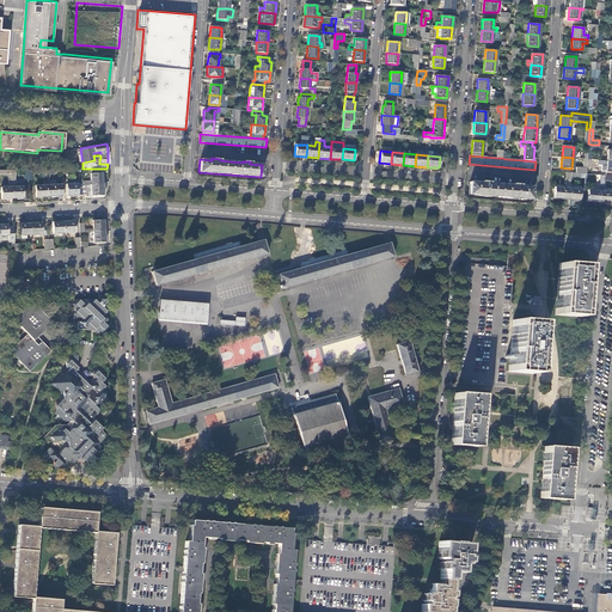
[(587,166),(587,159),(583,159),(583,167),(575,167),(575,173),(579,173),(586,175),(587,166)]
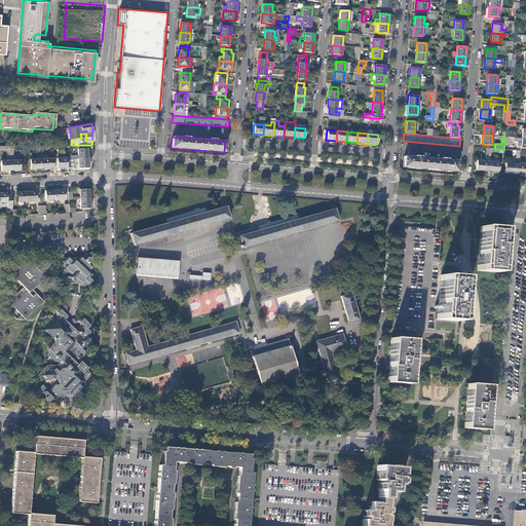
[(13,160),(12,146),(9,146),(10,153),(10,160),(10,171),(21,170),(20,160),(13,160)]
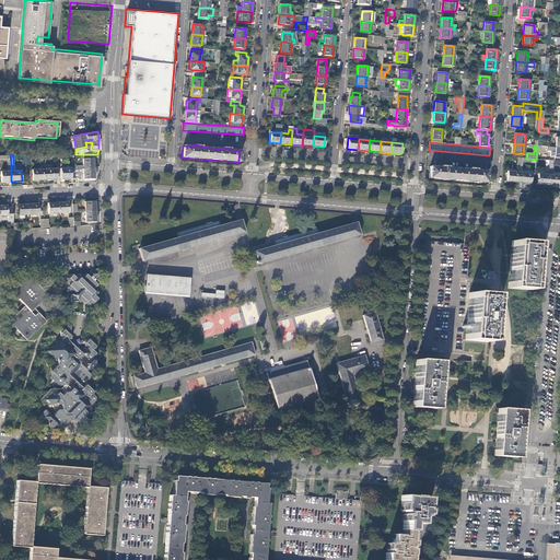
[(83,168),(93,168),(93,158),(83,159),(83,168)]
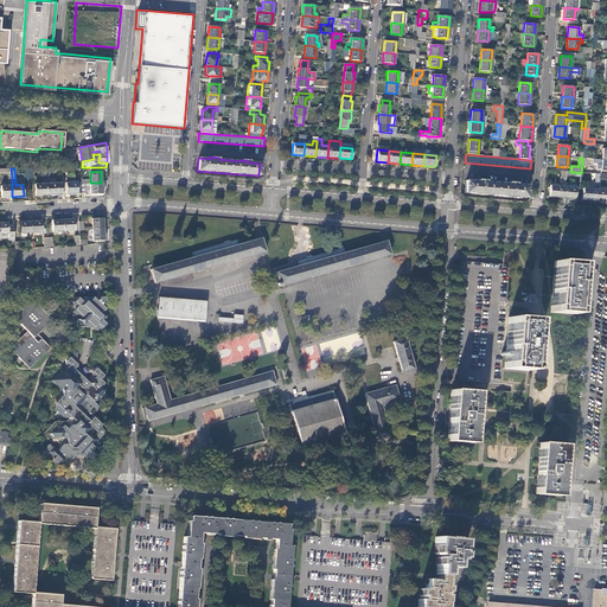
[(566,176),(567,171),(561,171),(560,183),(561,183),(561,186),(550,185),(549,196),(564,198),(564,186),(566,176)]
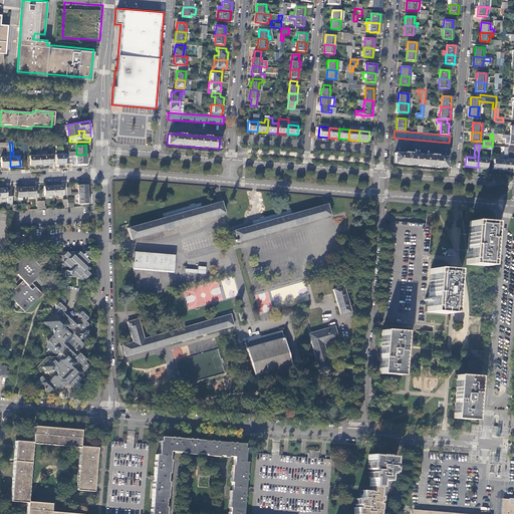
[(513,152),(513,148),(504,148),(504,154),(503,160),(502,170),(513,171),(513,161),(506,161),(507,151),(509,151),(509,152),(513,152)]
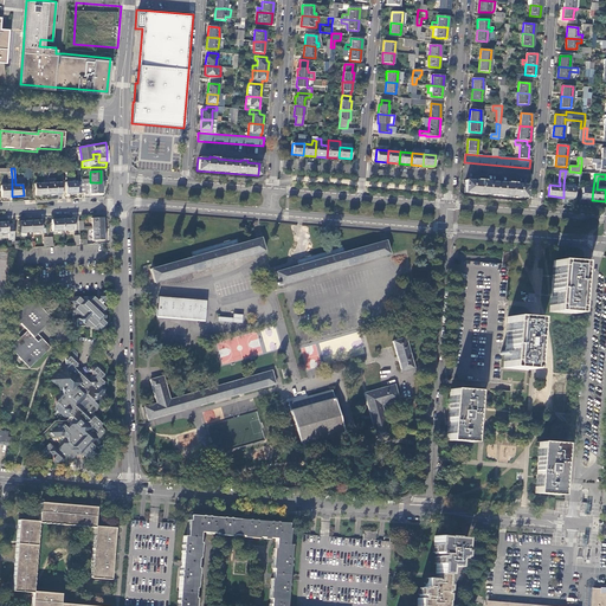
[(464,192),(526,197),(526,186),(515,185),(515,182),(507,182),(507,184),(484,182),(484,180),(476,179),(476,181),(465,180),(464,192)]
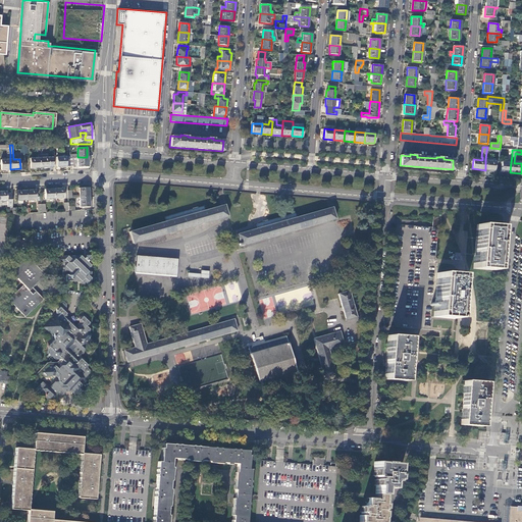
[(39,158),(40,167),(49,167),(49,157),(39,158)]
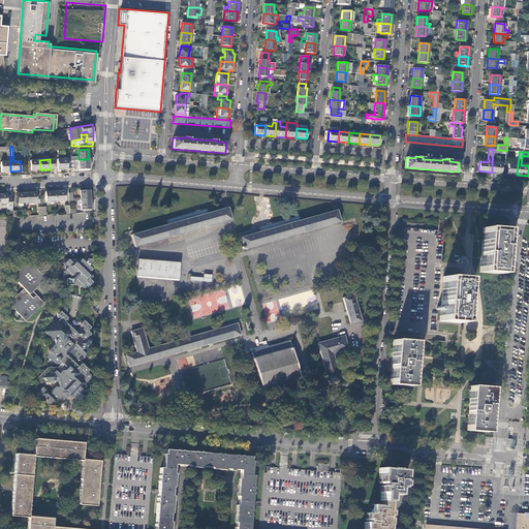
[(57,159),(58,168),(67,168),(67,159),(57,159)]
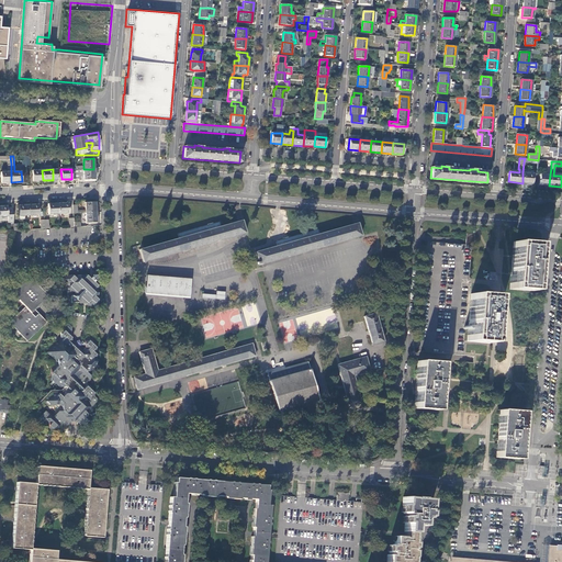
[(83,169),(75,170),(76,178),(81,178),(81,172),(83,172),(83,180),(94,179),(93,169),(83,169)]
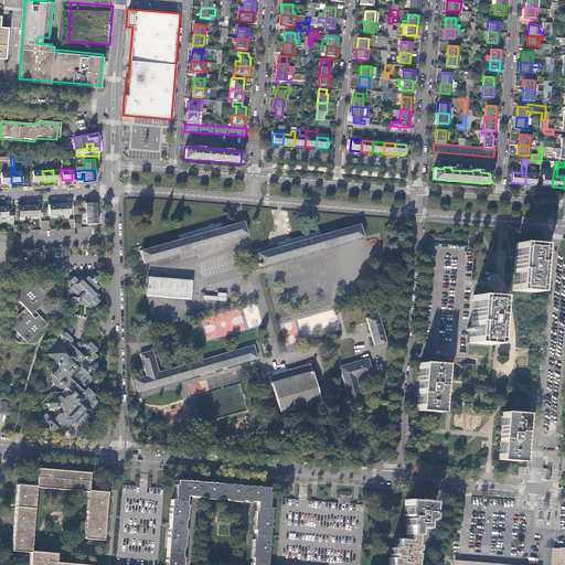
[(33,182),(43,181),(42,171),(32,171),(33,182)]
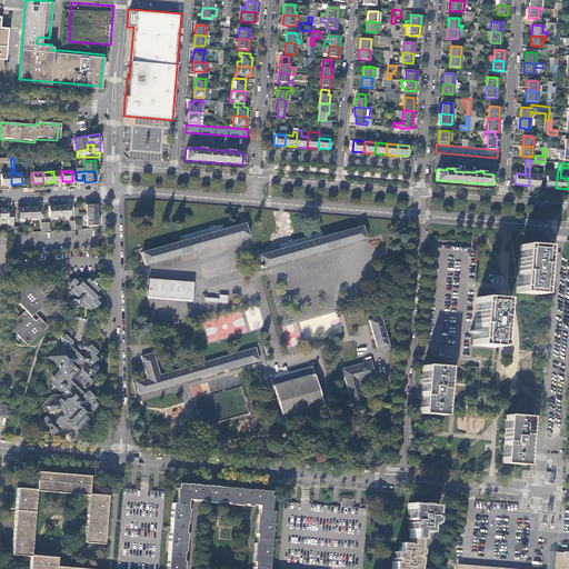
[(1,185),(11,185),(11,173),(8,173),(1,175),(1,185)]
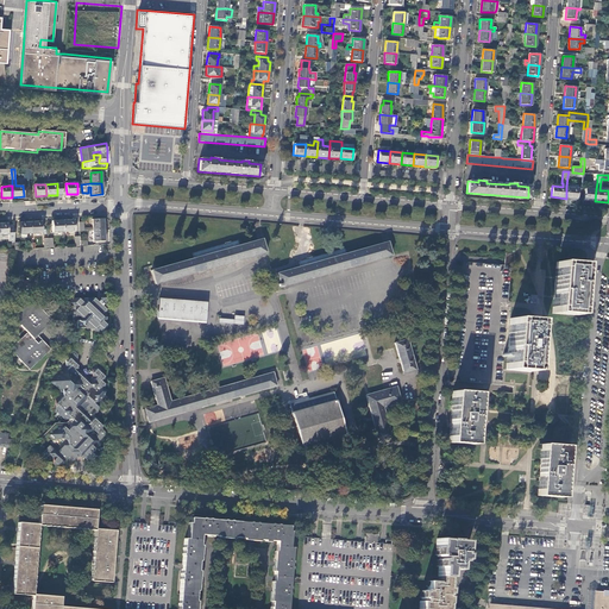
[(566,187),(566,199),(577,199),(578,188),(566,187)]
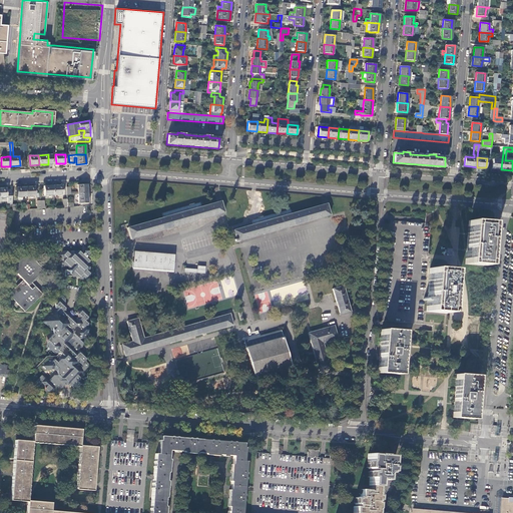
[(492,168),(501,169),(502,159),(499,159),(493,159),(492,168)]
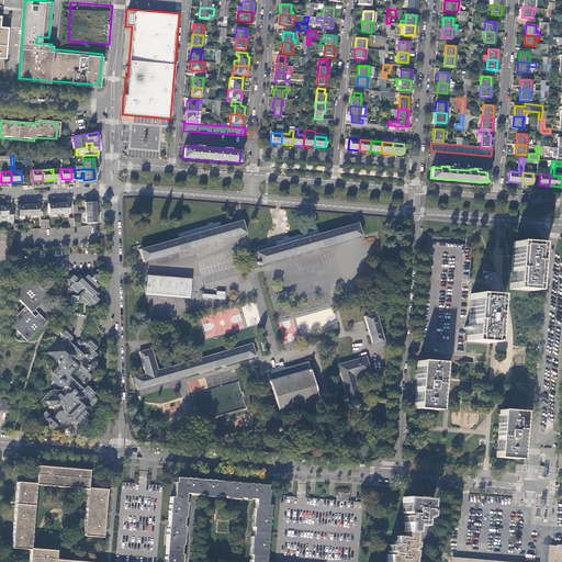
[(85,202),(86,212),(96,212),(96,202),(85,202)]
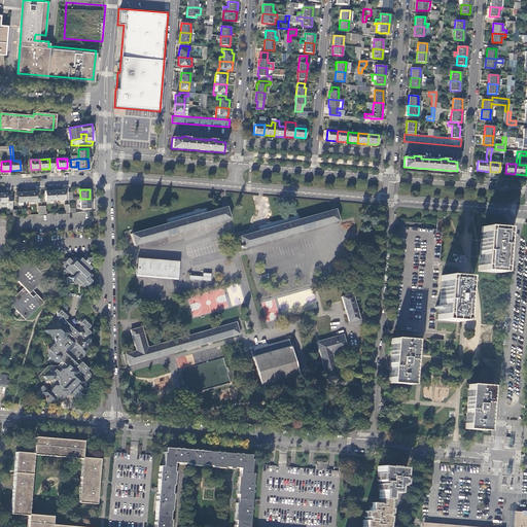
[(45,201),(55,201),(55,190),(44,191),(45,201)]
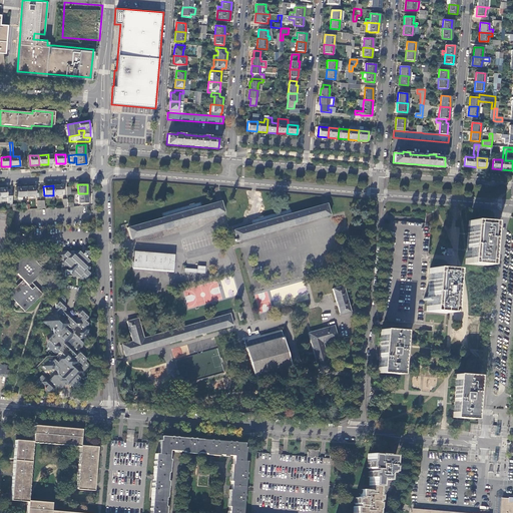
[(53,185),(53,195),(63,194),(62,185),(53,185)]
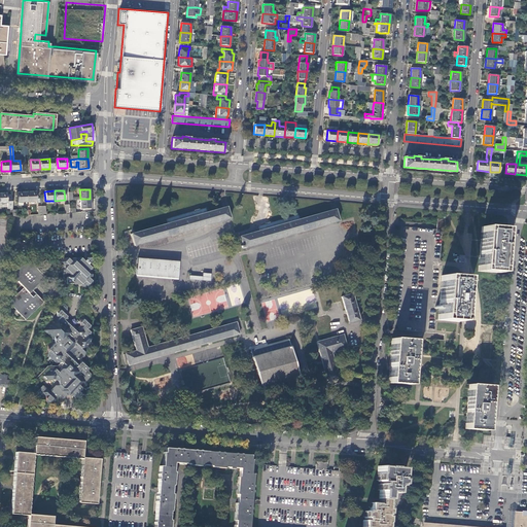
[(36,191),(26,192),(27,202),(36,201),(36,191)]
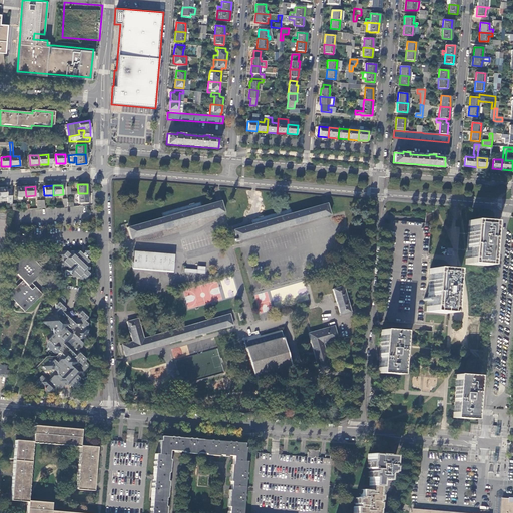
[(6,188),(0,187),(0,197),(7,197),(7,203),(12,203),(11,192),(6,192),(6,189),(6,188)]
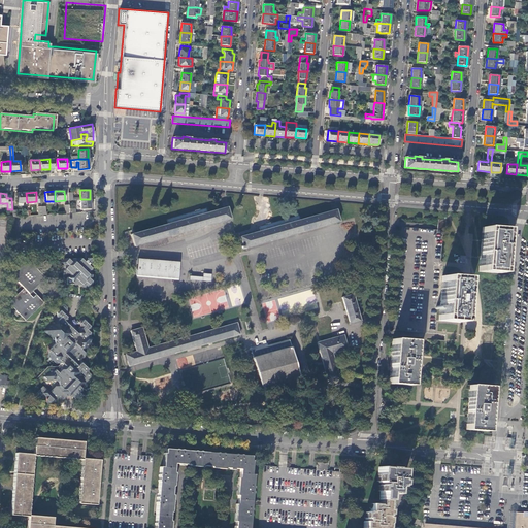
[(27,202),(26,193),(17,193),(17,202),(27,202)]
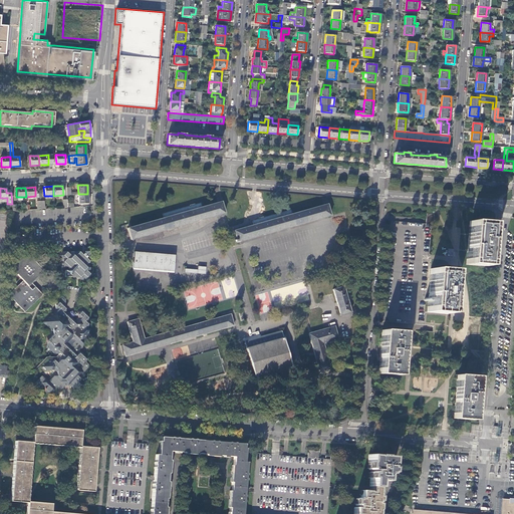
[(87,194),(78,194),(78,204),(88,203),(87,194)]
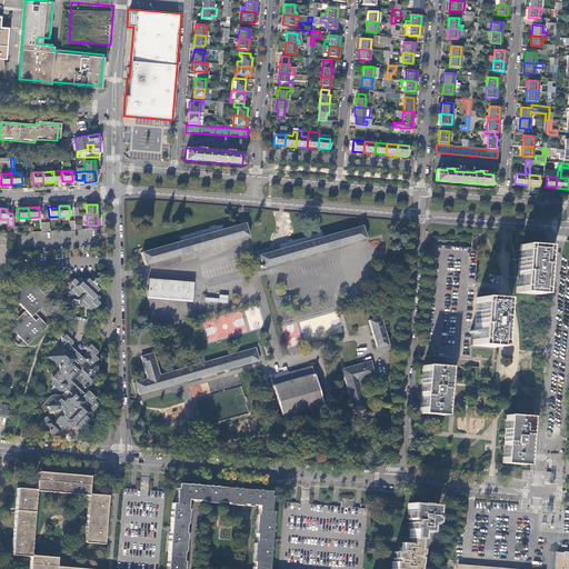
[(141,252),(145,266),(249,236),(250,236),(247,222),(243,223),(222,229),(221,225),(179,237),(180,241),(145,251),(143,252),(141,252)]
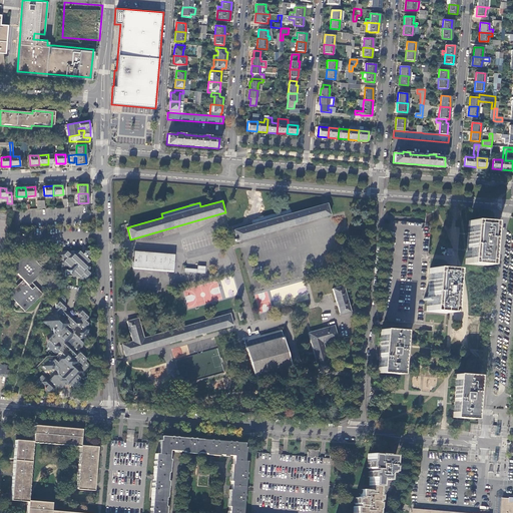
[(236,241),(236,242),(330,215),(327,203),(323,204),(291,213),(290,209),(267,216),(260,218),(251,220),(252,224),(232,230),(235,239),(233,239),(234,241),(236,241)]
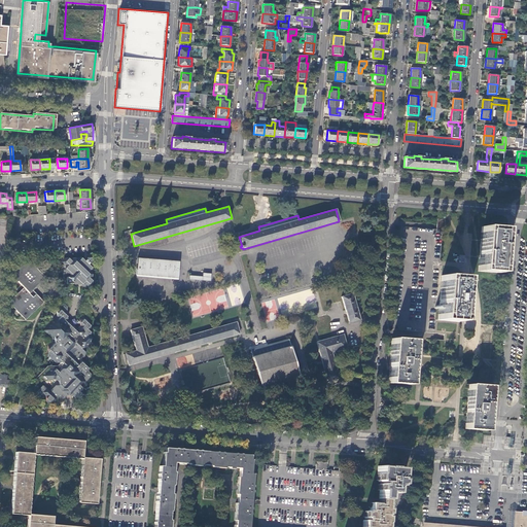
[(443,231),(436,230),(431,230),(400,226),(392,329),(425,332),(444,335),(444,341),(457,342),(458,328),(459,328),(459,325),(458,325),(458,323),(459,323),(459,322),(437,320),(434,320),(440,266),(441,267),(442,262),(440,262),(443,231)]
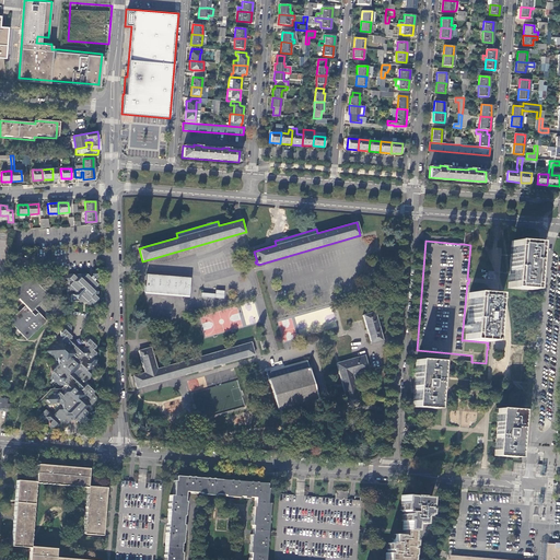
[(511,241),(508,289),(529,290),(532,265),(534,243),(511,241)]
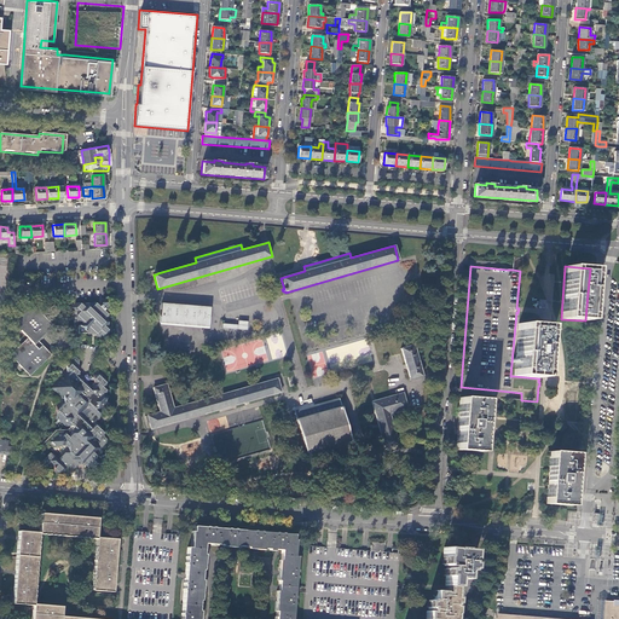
[(161,324),(210,329),(212,307),(162,302),(161,324)]
